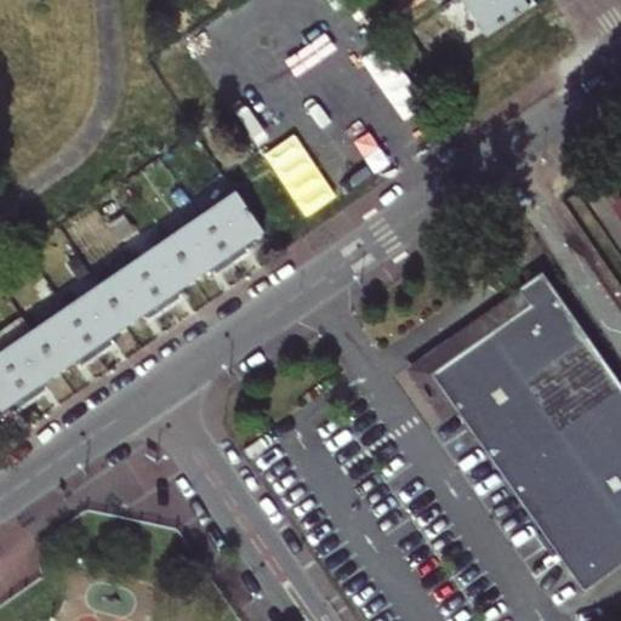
[(465,0),(490,35),(539,3),(536,0),(465,0)]
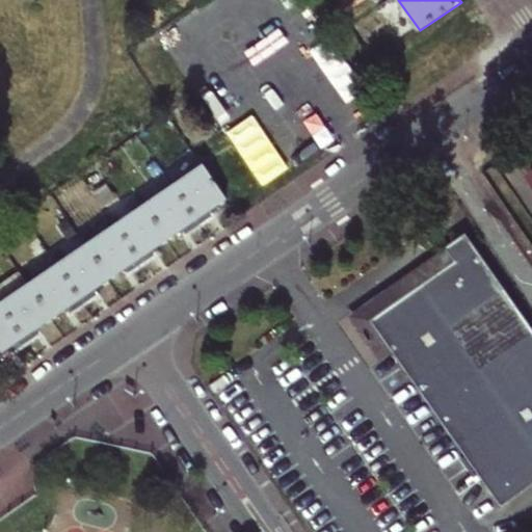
[(204,166),(173,187),(201,227),(210,219),(207,214),(227,201),(204,166)]
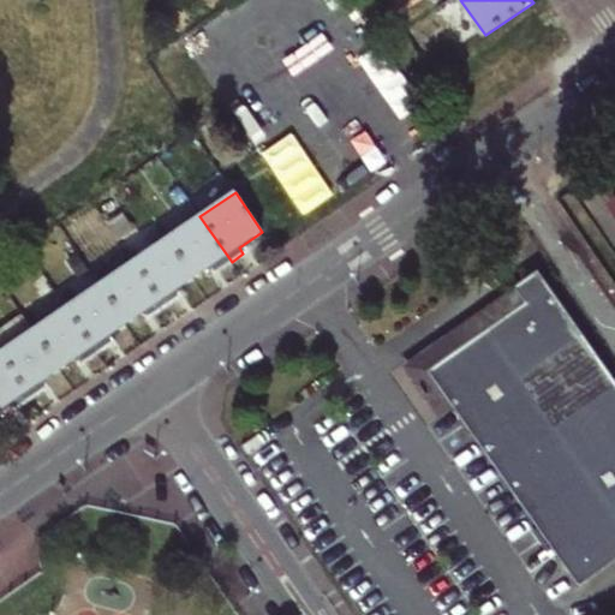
[(199,216),(167,238),(195,278),(216,263),(221,269),(232,262),(199,216)]
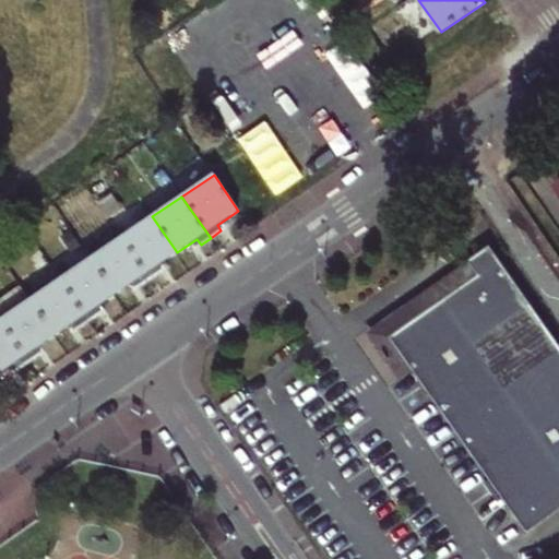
[(152,216),(123,236),(152,278),(161,271),(157,265),(177,252),(152,216)]
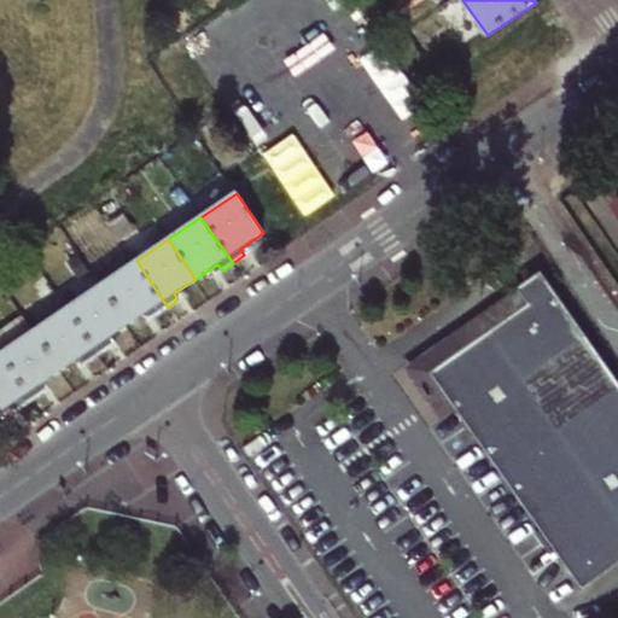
[(103,284),(129,324),(152,309),(157,315),(168,308),(136,261),(103,284)]
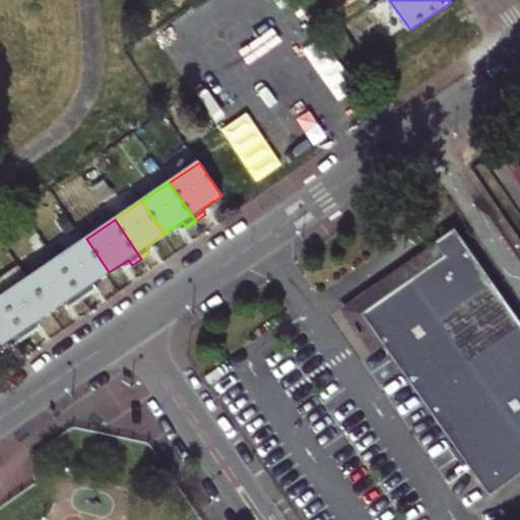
[(519,322),(455,228),(436,242),(445,255),(363,312),(384,343),(488,495),(519,472),(519,322)]
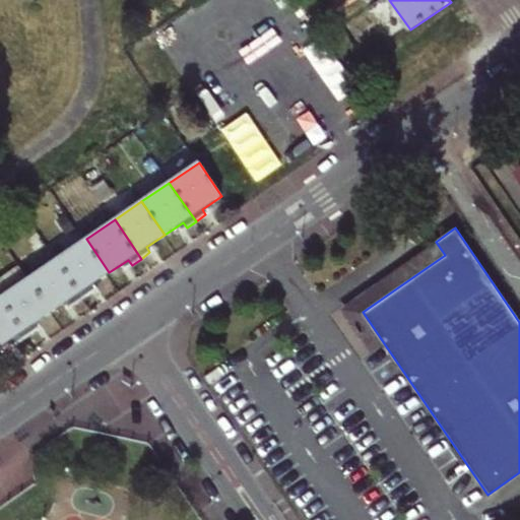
[(86,239),(57,259),(83,298),(93,291),(89,285),(109,272),(86,239)]
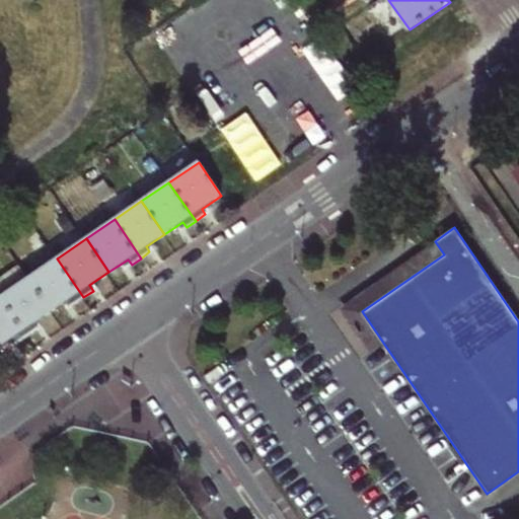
[(444,254),(435,241),(353,298),(340,306),(370,351),(383,343),(362,311),(444,254)]
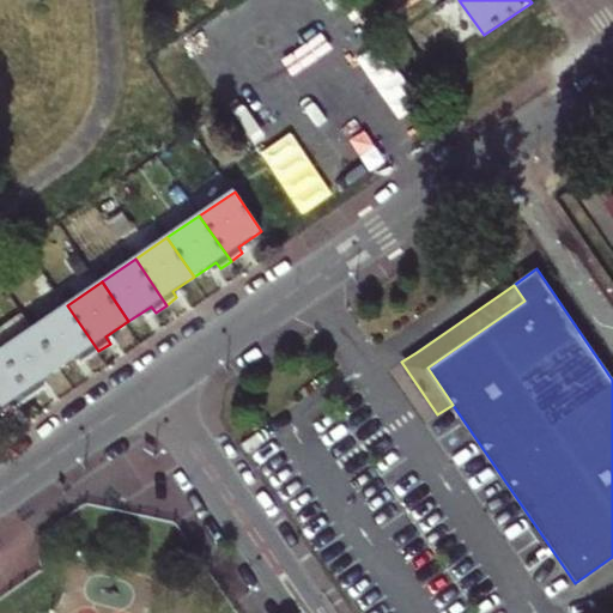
[(35,327),(61,366),(84,351),(89,358),(98,351),(67,305),(35,327)]
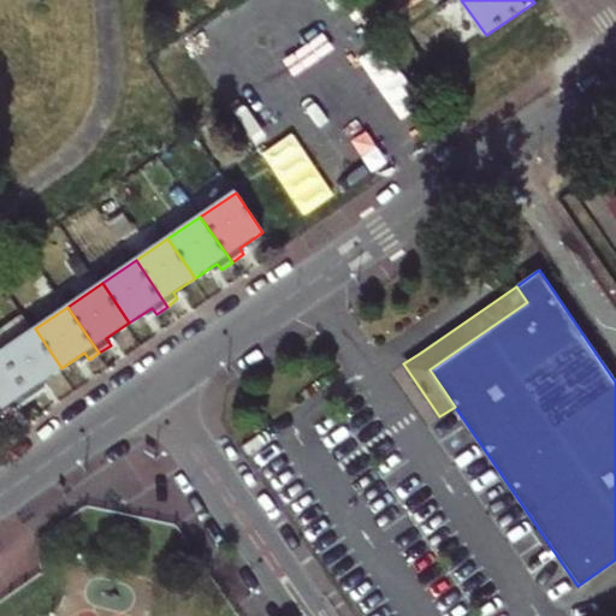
[(40,384),(61,368),(35,329),(3,351),(34,397),(43,390),(40,384)]
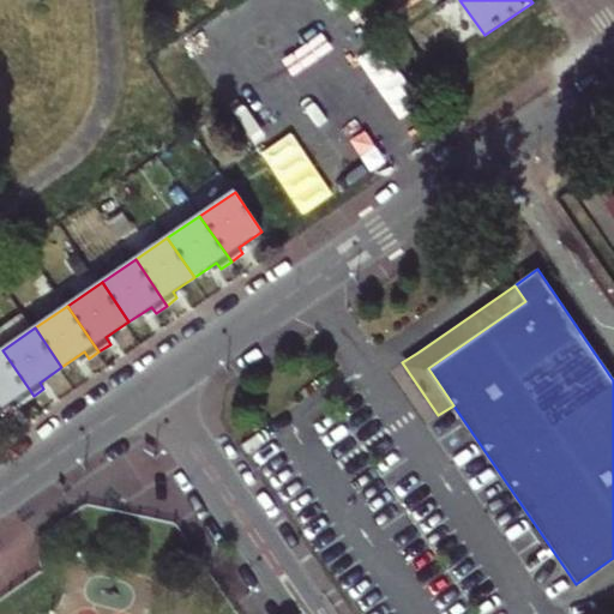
[(34,396),(2,350),(0,351),(0,409),(17,398),(22,404),(34,396)]
